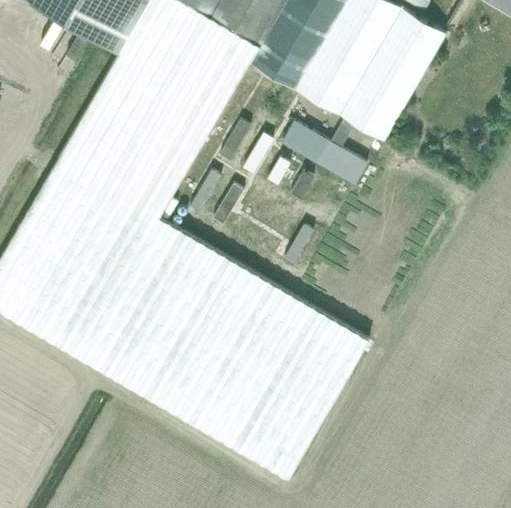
[(57,161),(0,258),(0,312),(287,480),(369,341),(158,220),(204,141),(249,64),(261,43),(187,0),(151,0),(119,55),(57,161)]
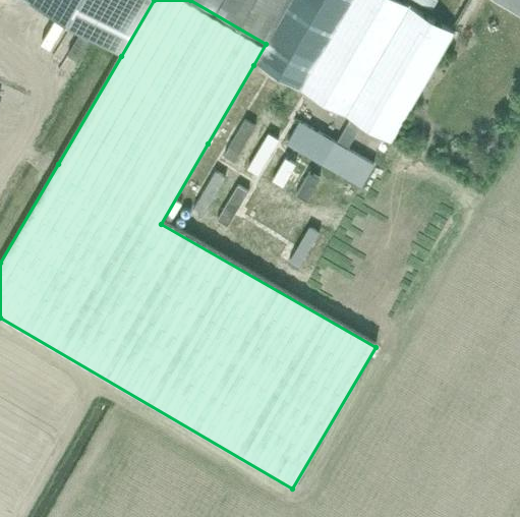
[(25,0),(121,56),(154,0),(190,0),(266,44),(253,65),(391,145),(454,36),(392,0),(25,0)]
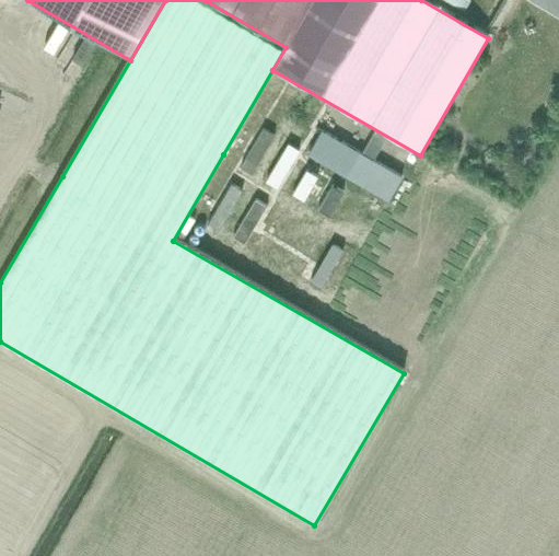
[(469,2),(465,0),(443,0),(464,12),(469,2)]
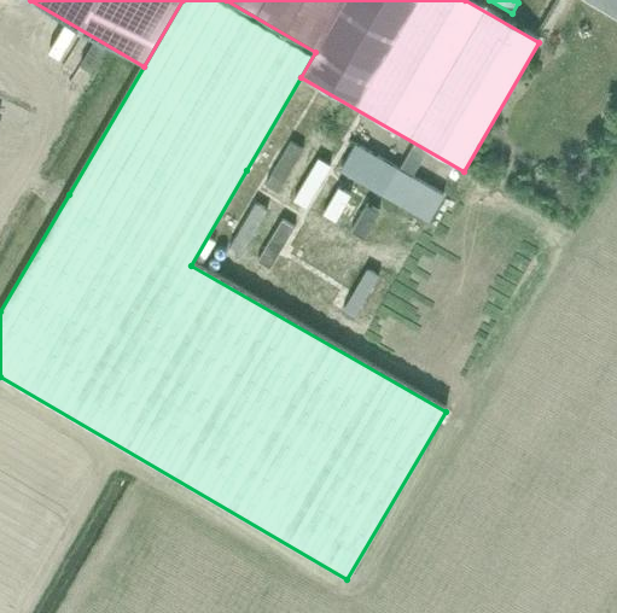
[(355,147),(339,174),(428,225),(442,198),(355,147)]
